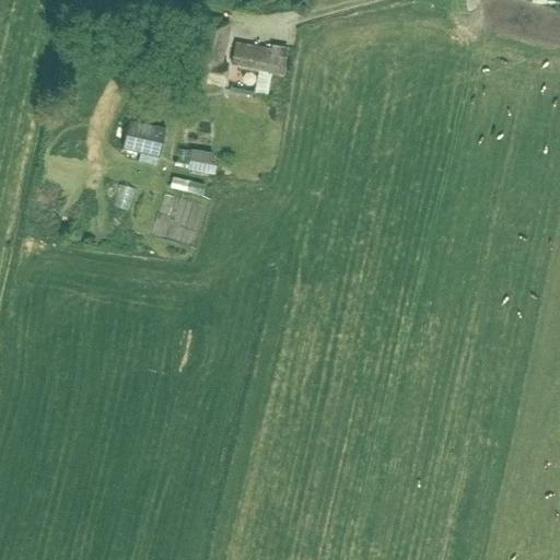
[(202,19),(190,78),(222,84),(226,63),(219,62),(228,24),(202,19)]
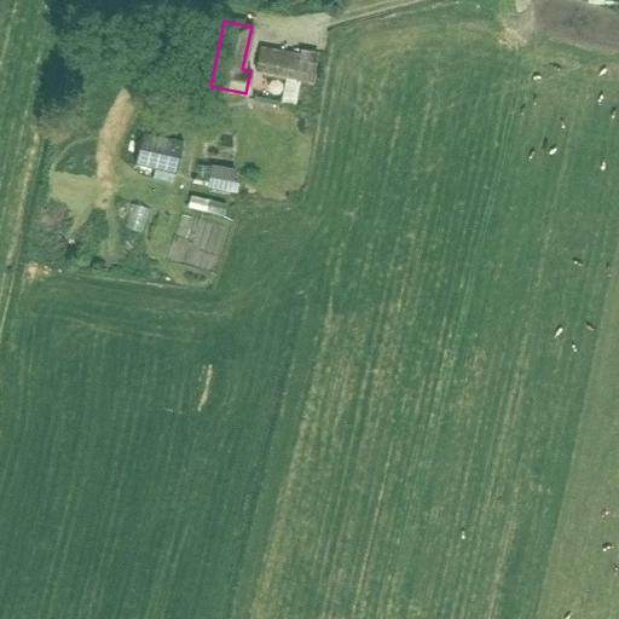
[(255,73),(285,79),(282,104),(310,109),(313,85),(311,84),(317,53),(300,50),(300,53),(259,47),(255,73)]
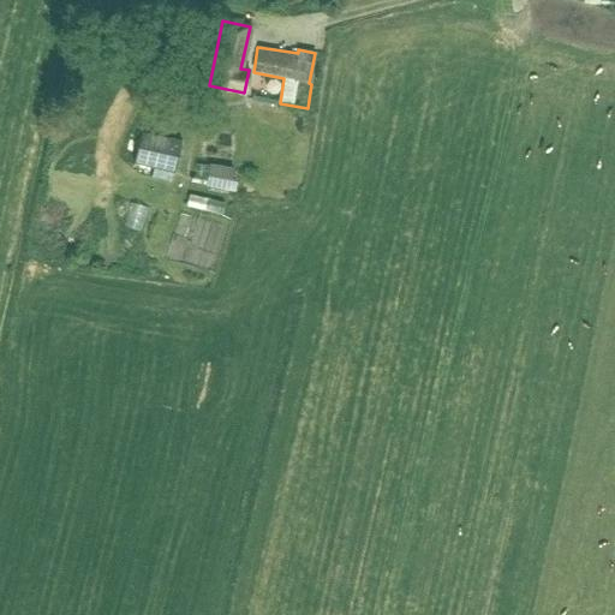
[(141,132),(133,163),(153,168),(154,168),(174,173),(181,141),(141,132)]
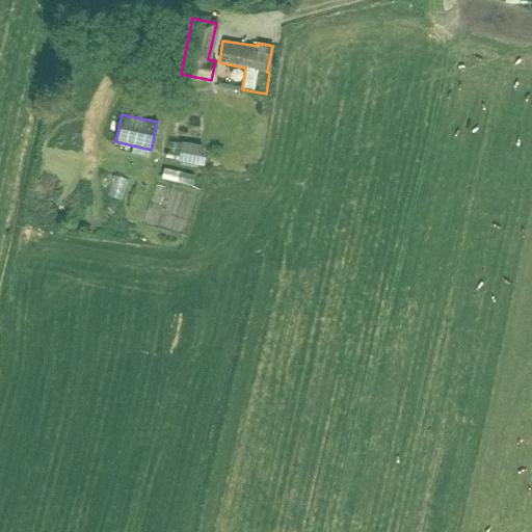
[(201,145),(181,142),(178,161),(197,164),(201,145)]
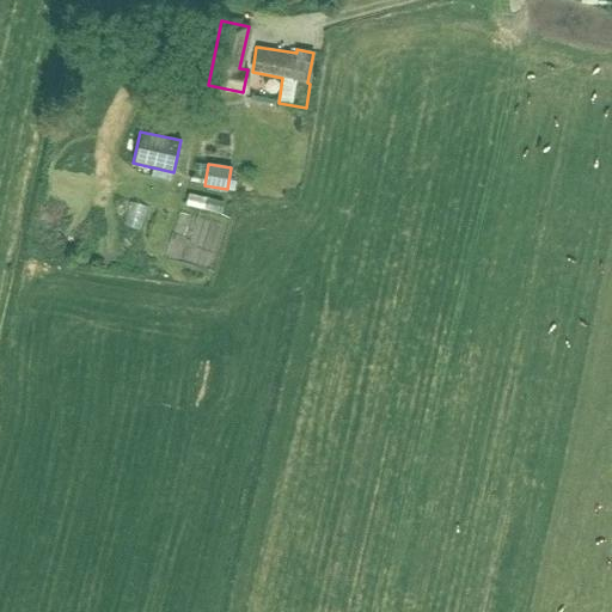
[(169,182),(171,171),(153,167),(152,167),(150,177),(169,182)]
